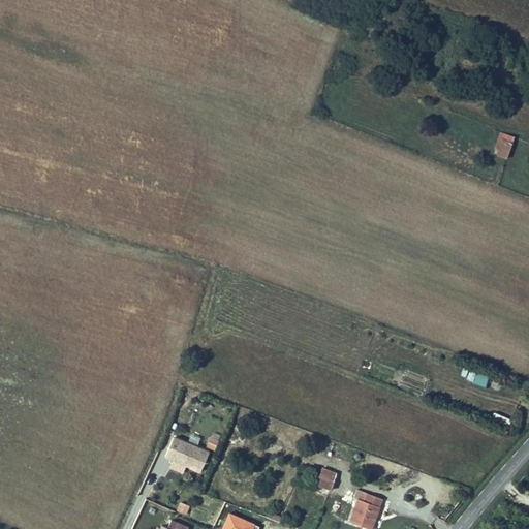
[(515,137),(500,133),(495,150),(499,152),(498,157),(507,160),(515,137)]
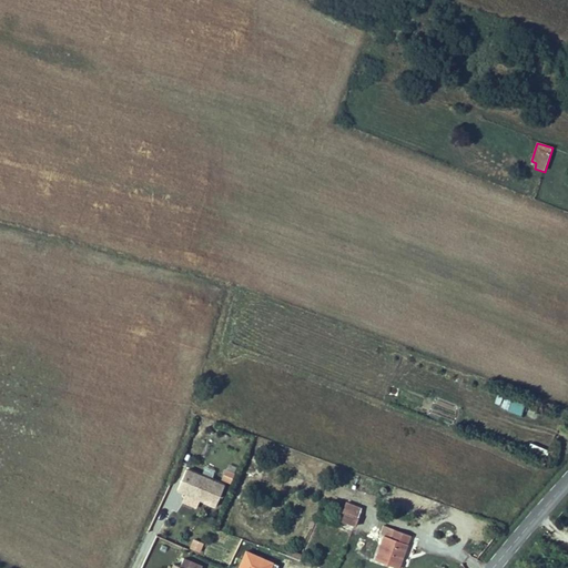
[(504,397),(499,409),(520,416),(525,404),(504,397)]
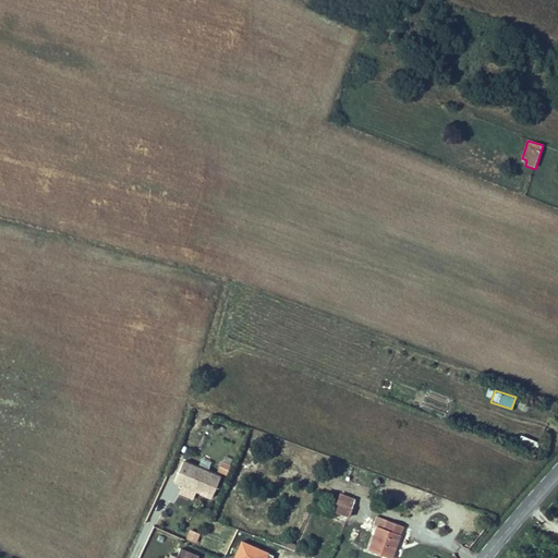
[(519,437),(518,445),(536,448),(537,440),(519,437)]
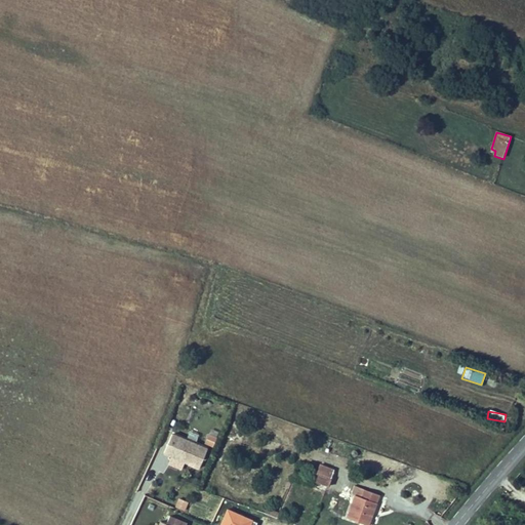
[(196,441),(198,434),(189,431),(186,439),(196,441)]
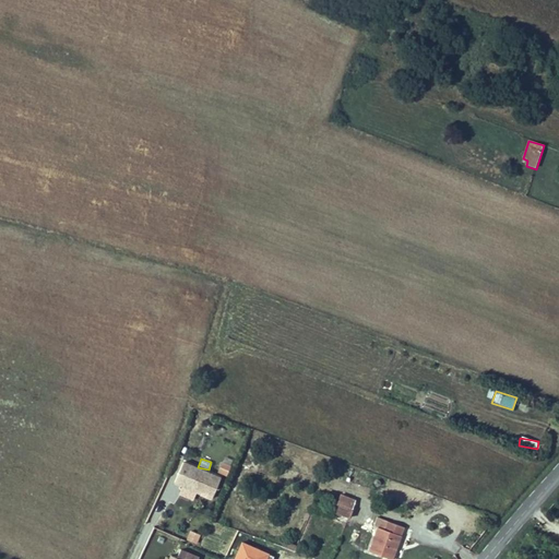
[(212,498),(221,478),(183,462),(175,482),(182,486),(179,494),(193,499),(197,491),(212,498)]
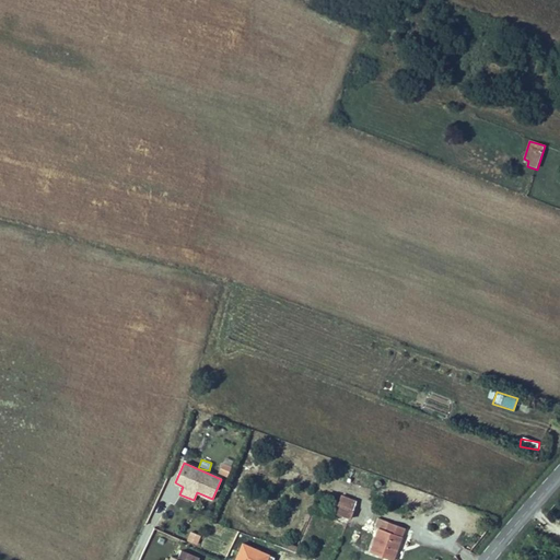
[(226,476),(231,467),(223,464),(219,473),(222,475),(226,476)]
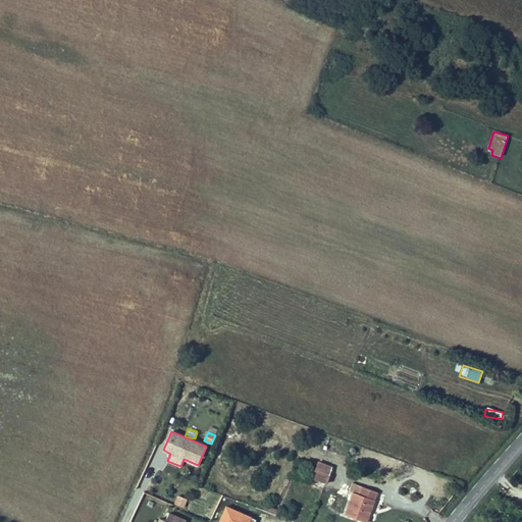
[(319,464),(316,473),(328,478),(332,469),(319,464)]
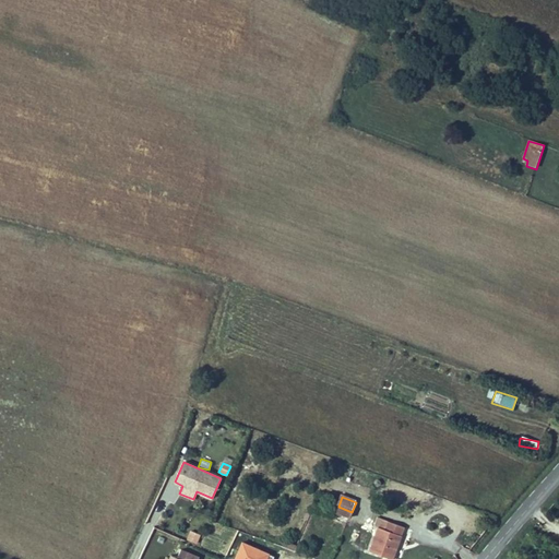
[(367,551),(389,558),(390,558),(403,527),(376,518),(372,525),(377,526),(367,551)]
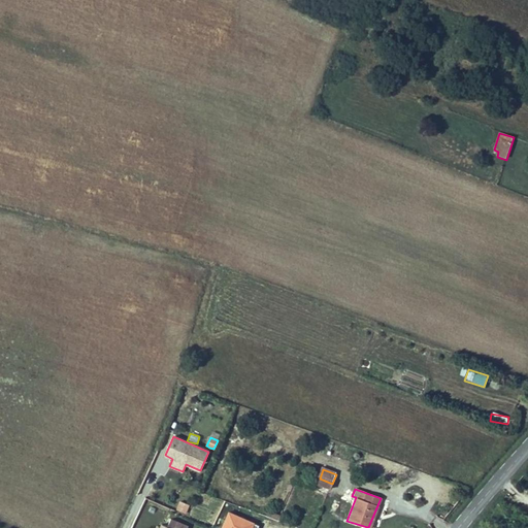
[(187,514),(190,507),(180,503),(177,512),(187,514)]
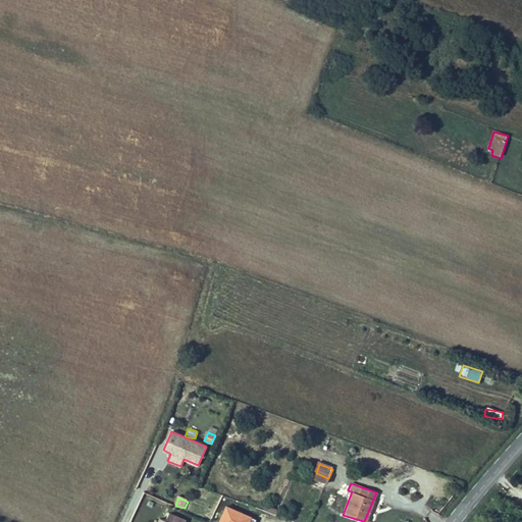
[(253,521),(254,520),(227,508),(221,521),(253,521)]
